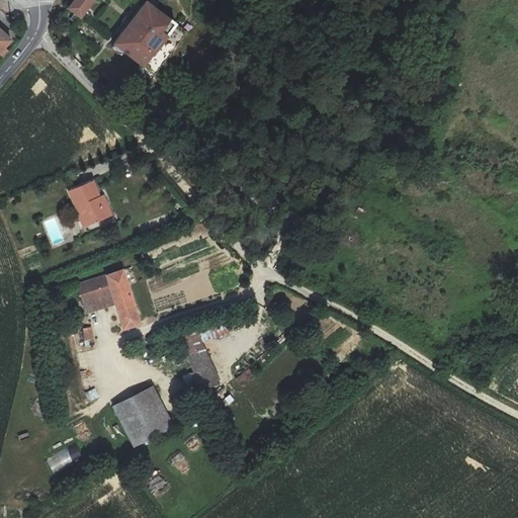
[(76,0),(70,8),(81,16),(94,0),(76,0)]
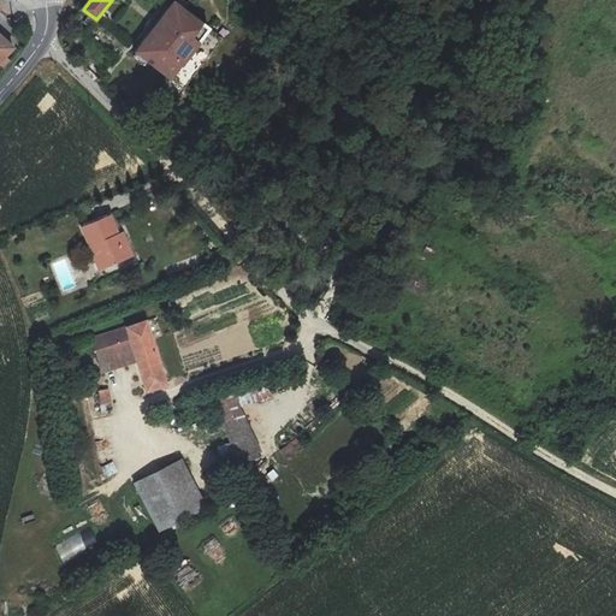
[(175,0),(135,54),(171,81),(211,28),(175,0)]
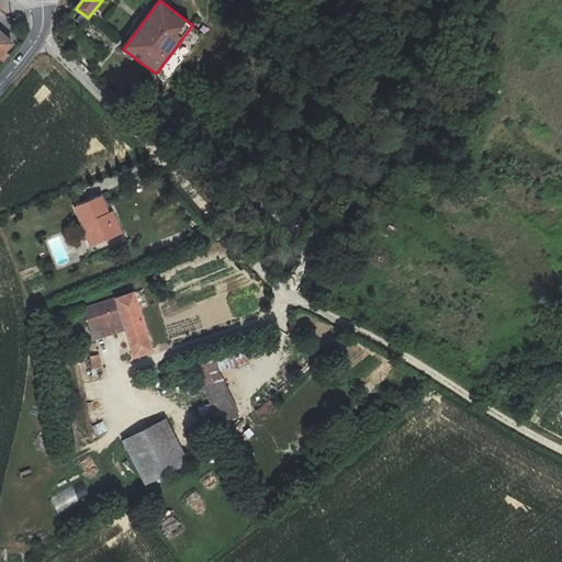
[(74,209),(80,226),(89,224),(97,243),(119,235),(114,218),(108,221),(100,200),(74,209)]
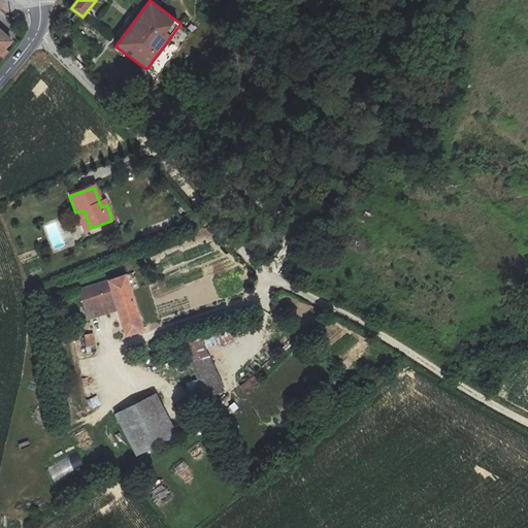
[(84,210),(75,212),(83,231),(91,228),(84,210)]
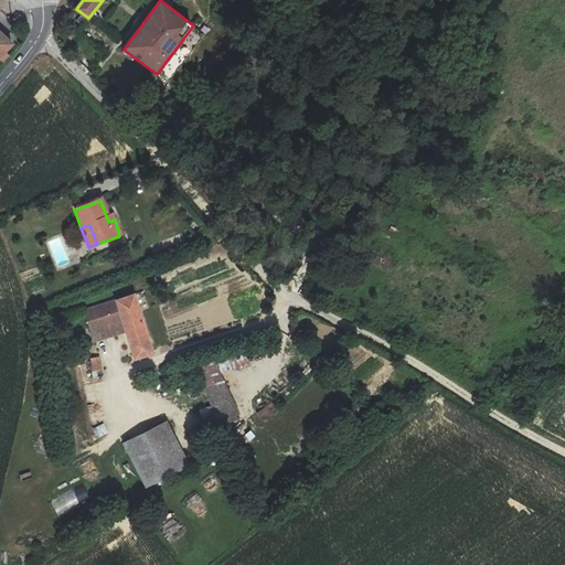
[(127,330),(135,358),(153,352),(135,294),(86,309),(96,340),(127,330)]
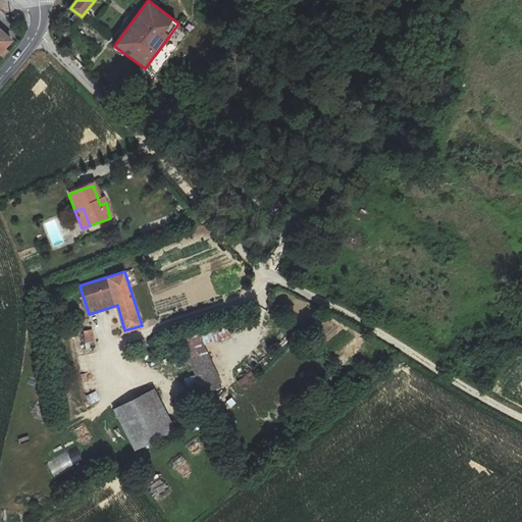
[(206,392),(220,387),(202,345),(217,340),(219,343),(230,338),(224,325),(184,342),(206,392)]
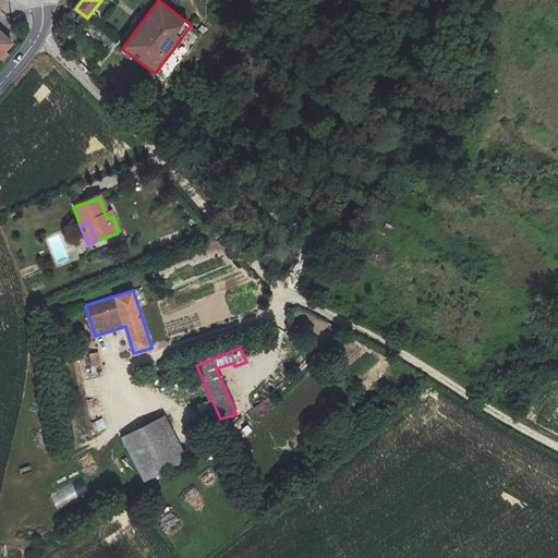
[(99,352),(87,353),(89,366),(101,365),(99,352)]
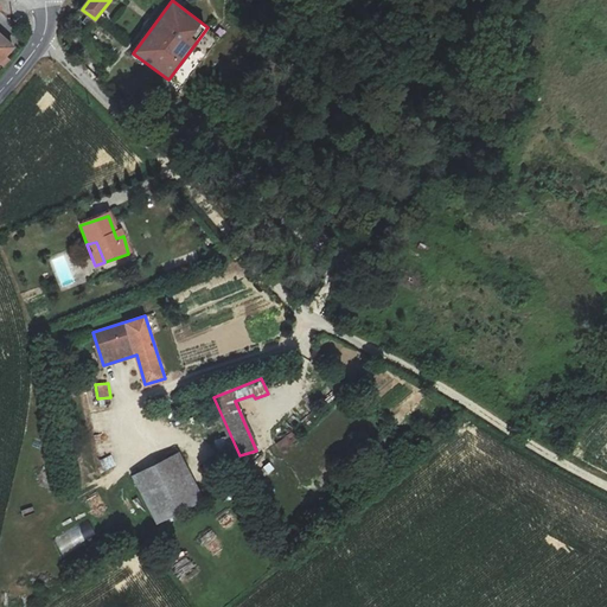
[(104,434),(93,436),(97,455),(109,453),(104,434)]
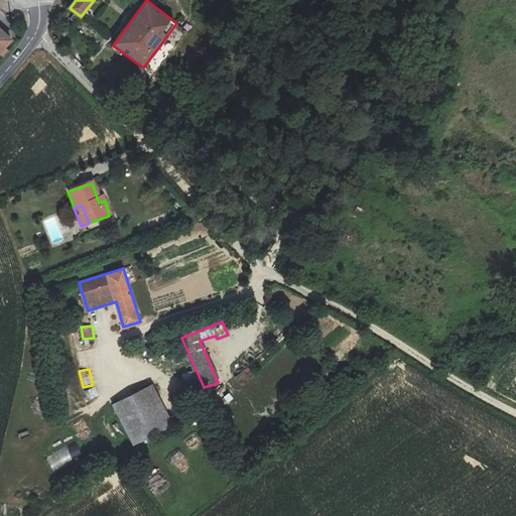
[(94,387),(85,393),(90,402),(100,396),(94,387)]
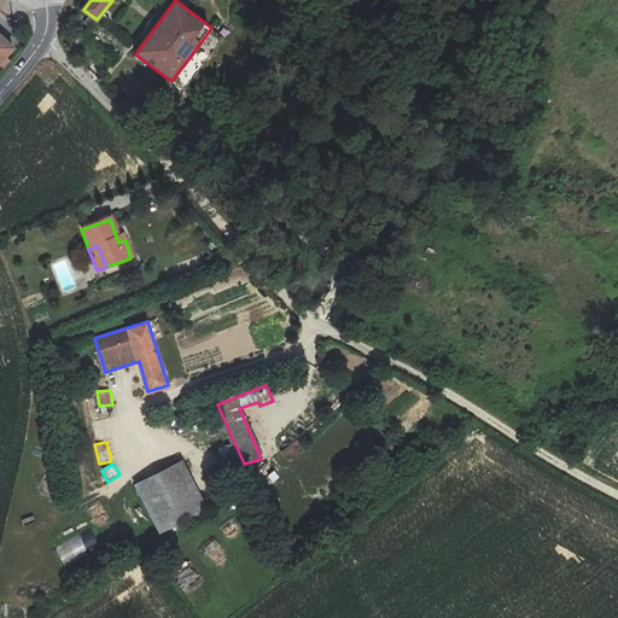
[(182,465),(138,485),(161,532),(204,512),(182,465)]
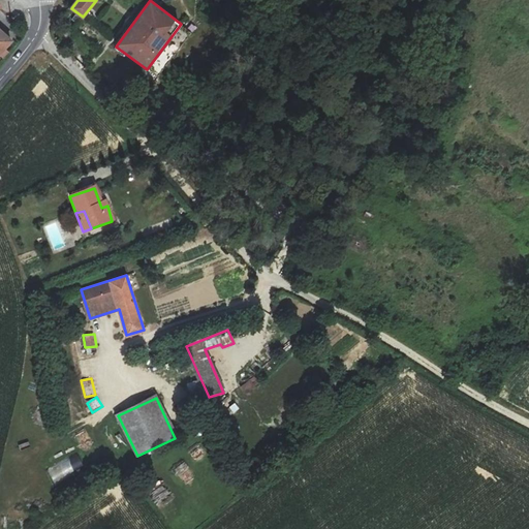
[(104,433),(110,443),(115,441),(110,431),(104,433)]
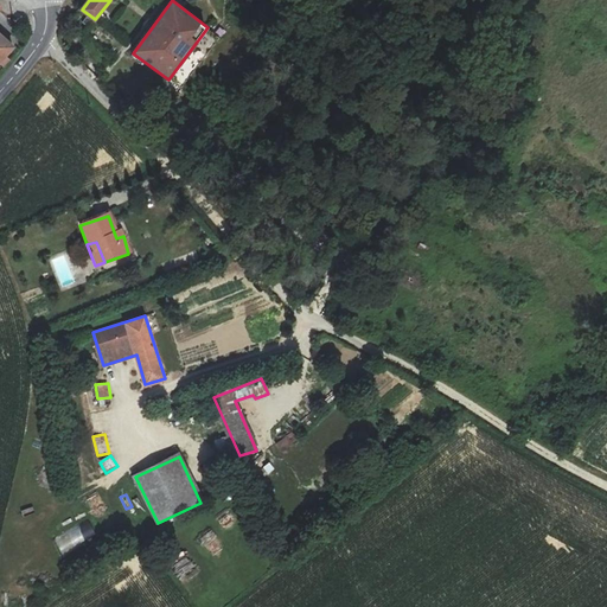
[(89,521),(58,535),(66,551),(97,537),(89,521)]
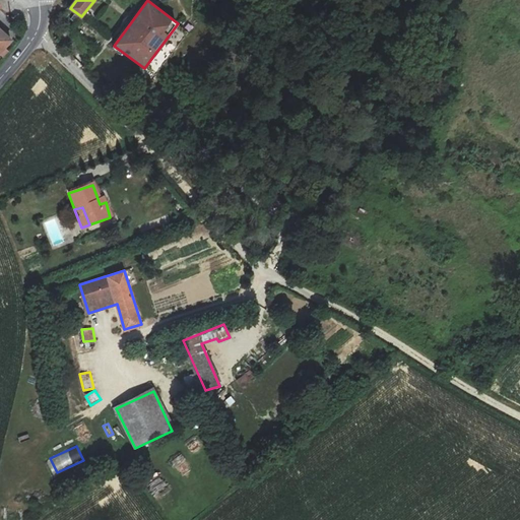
[(50,459),(45,462),(53,477),(58,475),(50,459)]
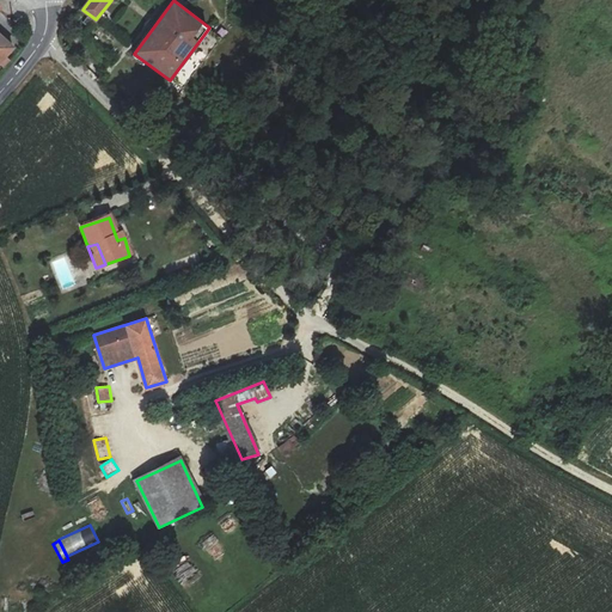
[(187,592),(203,583),(193,562),(176,569),(187,592)]
